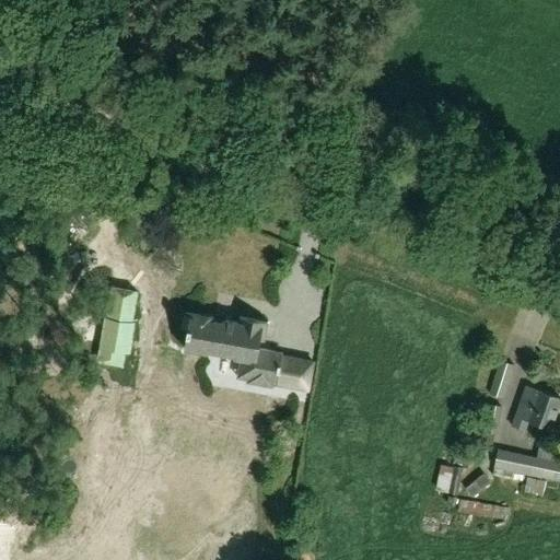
[(138,296),(115,291),(107,321),(105,319),(98,348),(103,349),(100,363),(119,368),(121,353),(126,354),(132,326),(131,326),(138,296)]
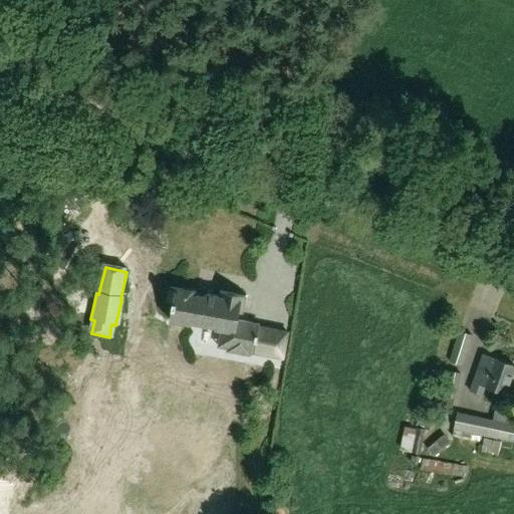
[(207,293),(206,296),(195,294),(196,291),(170,286),(168,301),(172,302),(168,321),(190,325),(190,323),(213,327),(213,329),(257,337),(259,324),(238,320),(239,313),(242,313),(245,297),(246,298),(247,295),(245,295),(222,291),(222,290),(220,289),(219,296),(207,293)]
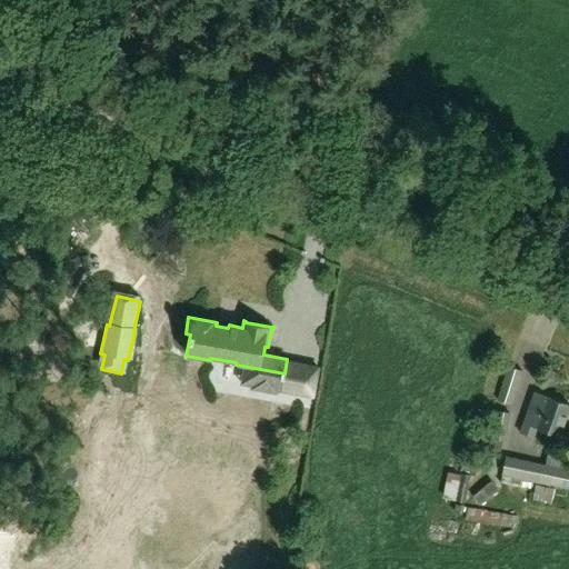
[(508,367),(497,400),(511,405),(521,371),(508,367)]
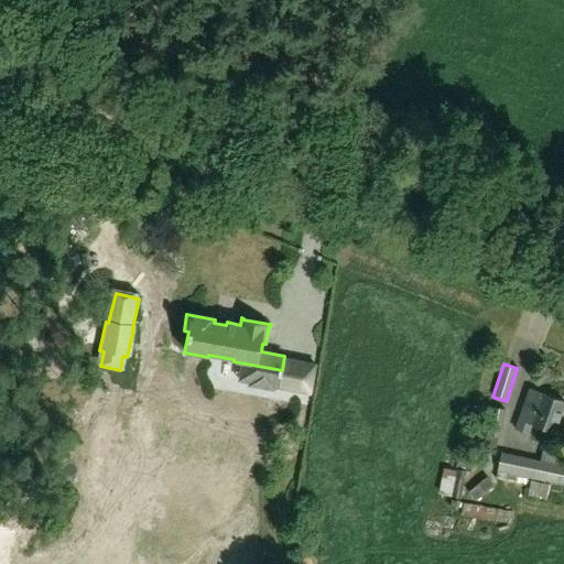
[(563,404),(563,402),(529,390),(514,430),(529,435),(532,424),(554,432),(563,404)]
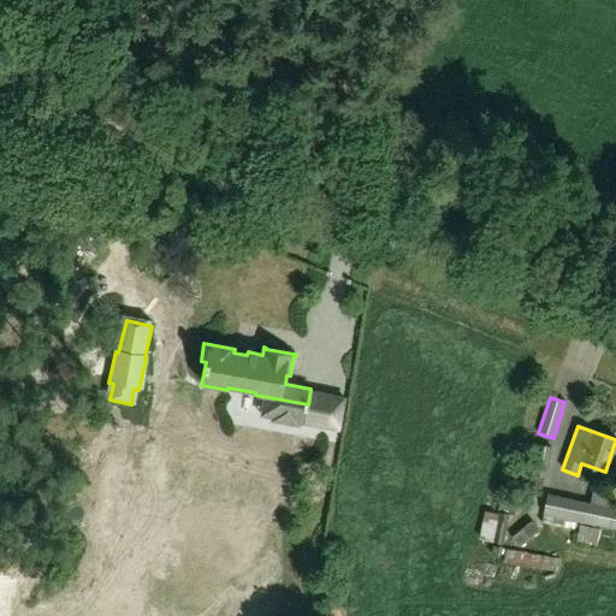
[(551,448),(539,446),(537,461),(523,458),(516,497),(528,499),(531,486),(542,487),(543,478),(546,478),(551,448)]
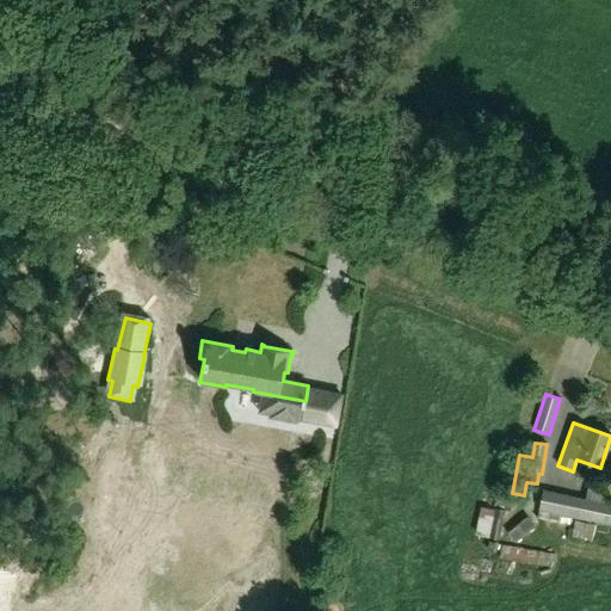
[(610,499),(610,491),(588,486),(586,501),(542,492),(537,518),(569,524),(571,517),(610,525),(610,519),(610,506),(610,499)]
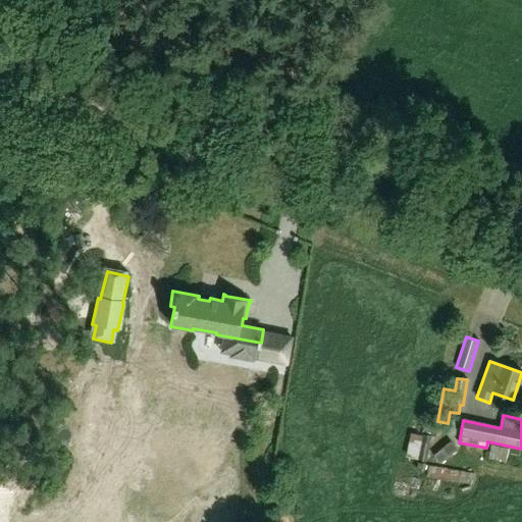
[(431,436),(423,434),(410,432),(406,457),(427,460),(428,450),(431,436)]
